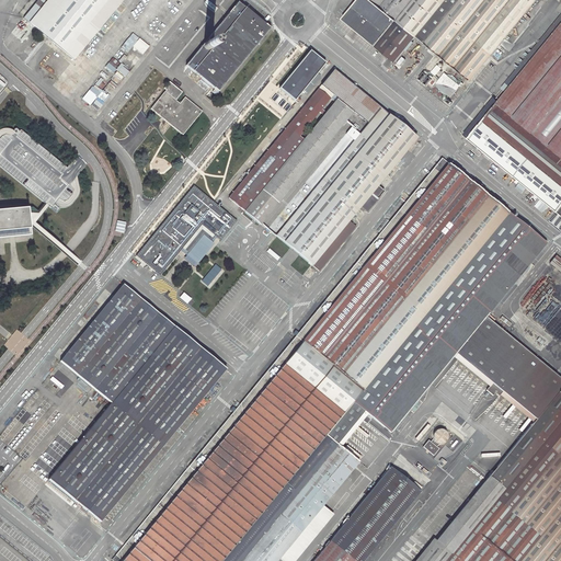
[(30,23),(47,0),(37,0),(24,18),(30,23)]
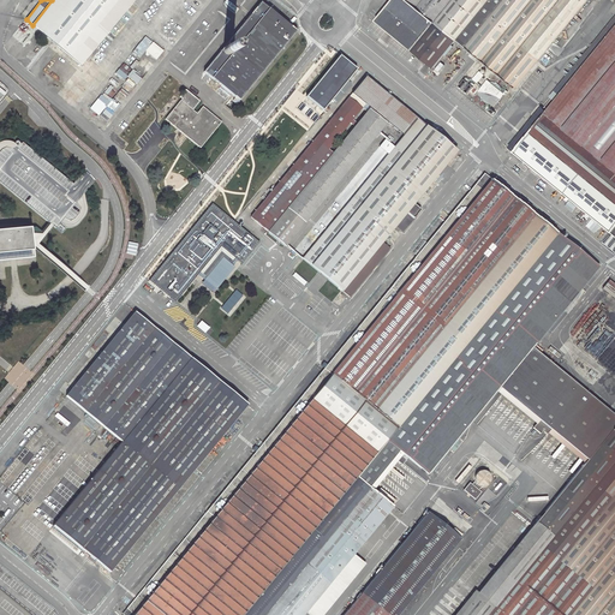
[(52,0),(33,25),(39,30),(81,65),(96,47),(135,0),(52,0)]
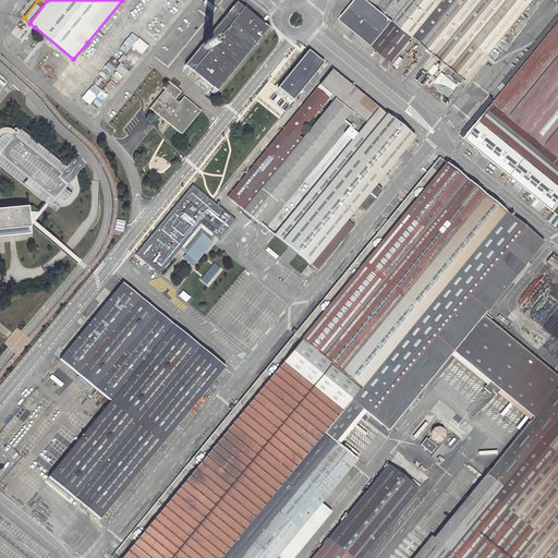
[(355,0),(340,20),(373,47),(393,21),(410,0),(355,0)]
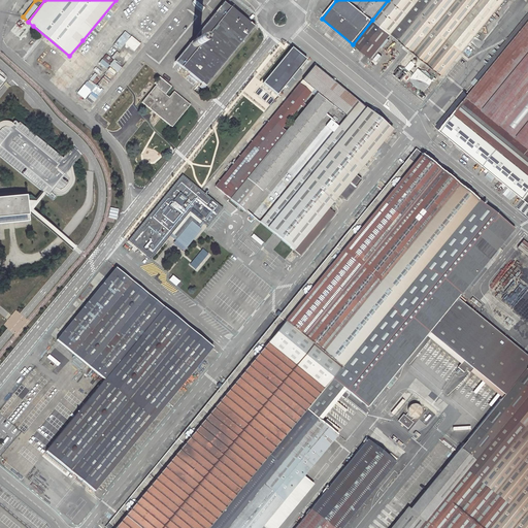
[(504,0),(388,0),(372,20),(391,35),(442,76),(504,0)]
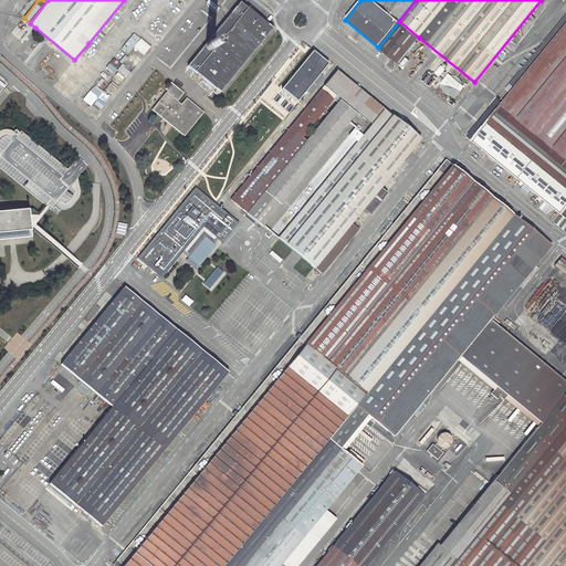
[(220,93),(273,29),(269,25),(241,2),(240,2),(232,11),(218,30),(224,35),(195,72),(210,84),(220,93)]
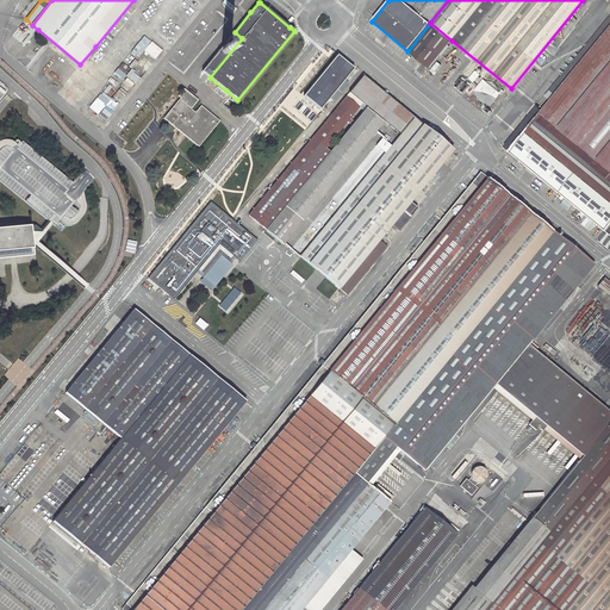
[(609,17),(551,89),(553,92),(554,92),(558,86),(561,88),(609,29),(609,17)]
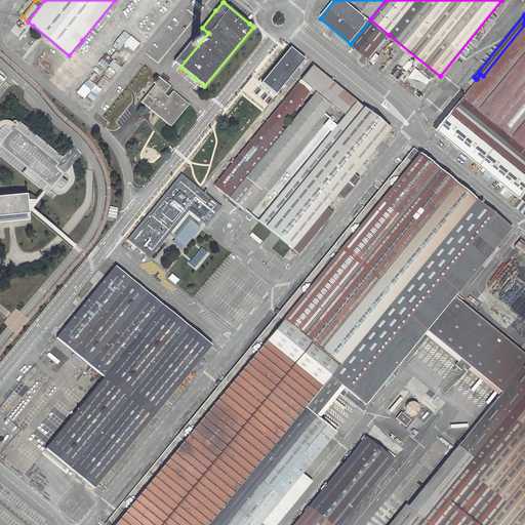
[(389,35),(370,19),(351,44),(361,52),(369,58),(389,35)]
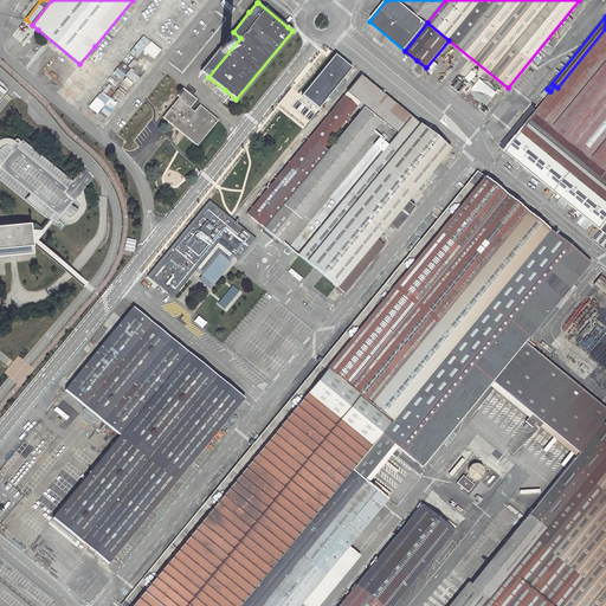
[(605,28),(558,88),(554,85),(550,91),(549,91),(535,108),(539,110),(507,150),(605,231),(605,28)]
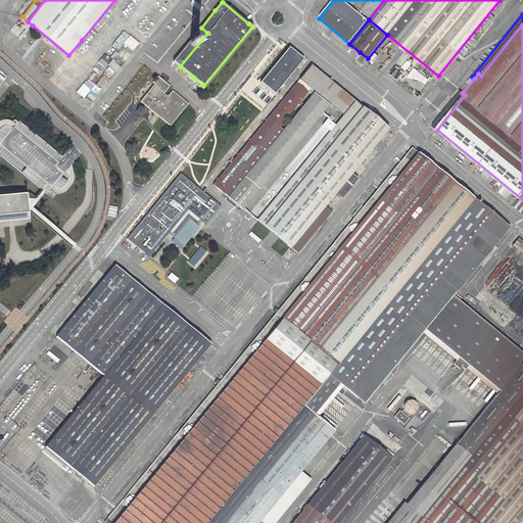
[(180,66),(207,33),(201,28),(174,60),(180,66)]
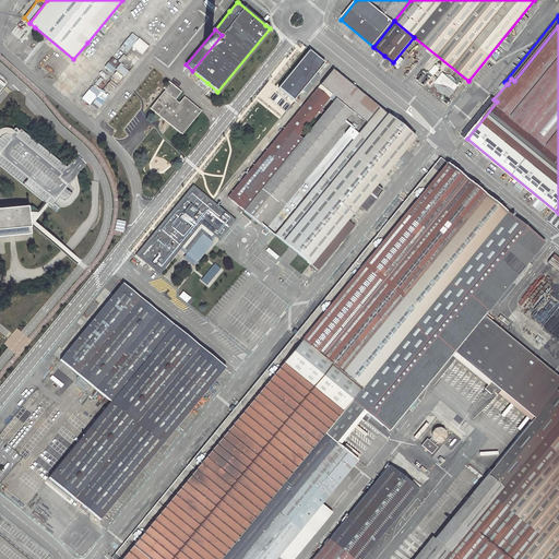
[(122,44),(129,49),(132,46),(141,55),(149,47),(132,33),(122,44)]
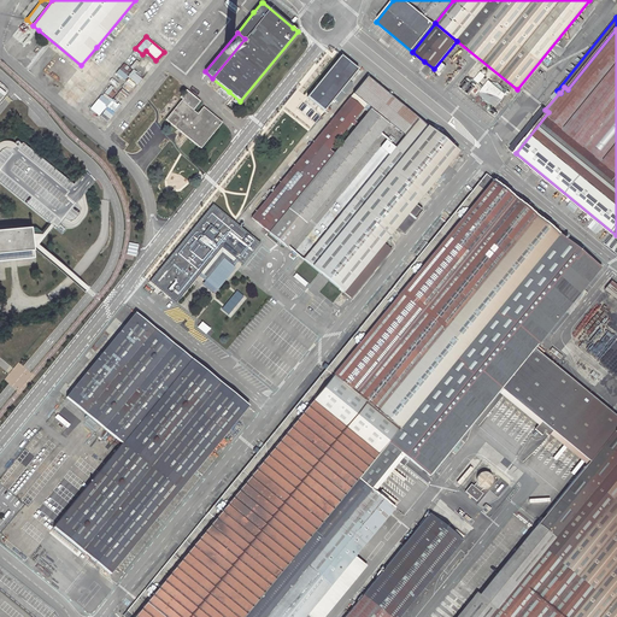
[(341,56),(307,98),(323,111),(358,69),(341,56)]
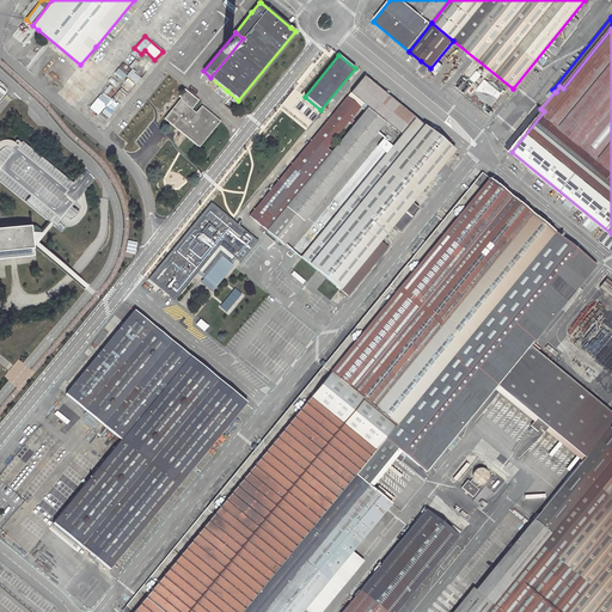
[(415,120),(365,77),(350,92),(368,108),(385,122),(402,135),(415,120)]
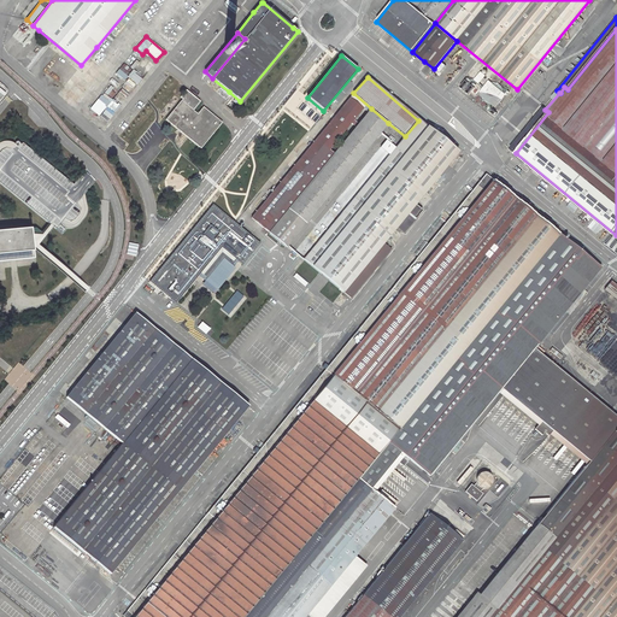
[(494,109),(506,95),(489,81),(477,94),(494,109)]
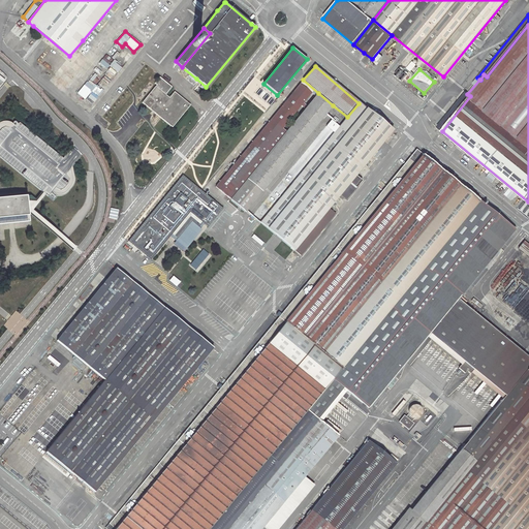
[(154,112),(173,127),(190,104),(175,92),(169,97),(165,94),(172,87),(160,76),(155,83),(156,85),(142,102),(152,111),(154,112)]
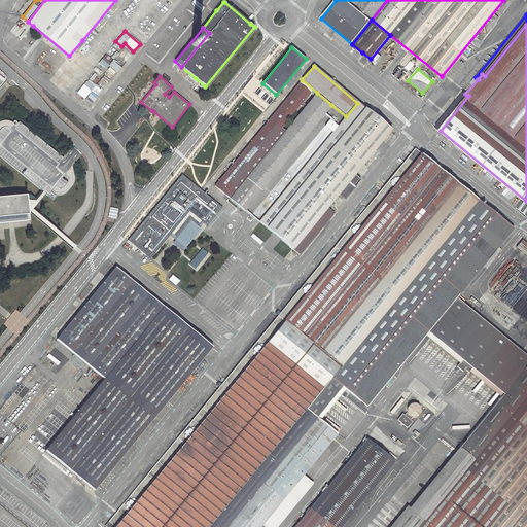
[(317,93),(302,79),(215,186),(230,199),(317,93)]
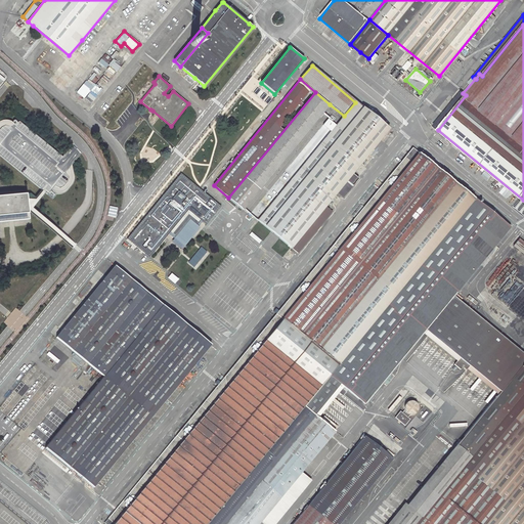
[(90,91),(91,91),(87,96),(92,101),(101,90),(95,85),(90,91)]
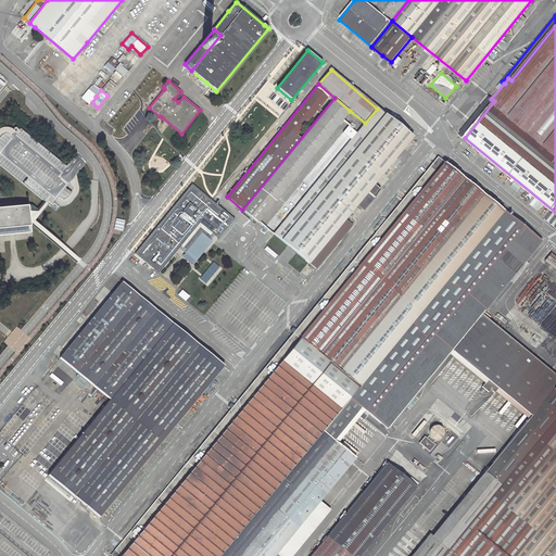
[(489,97),(459,134),(465,138),(494,101),(491,99),(489,97)]
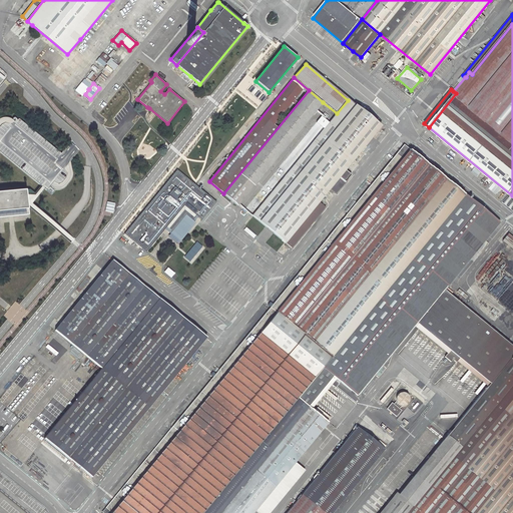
[(309,90),(223,193),(223,194),(237,205),(323,102),(309,90)]
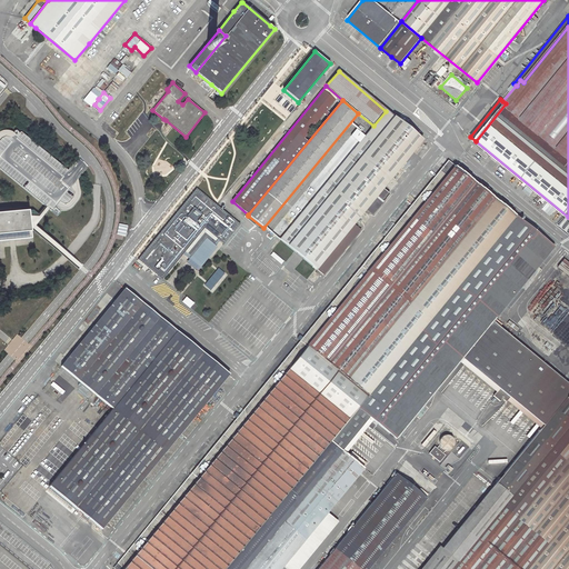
[(373,213),(389,195),(382,189),(422,140),(386,111),(373,126),(365,136),(358,145),(280,240),(317,270),(323,276),(361,230),(353,223),(367,208),(373,213)]
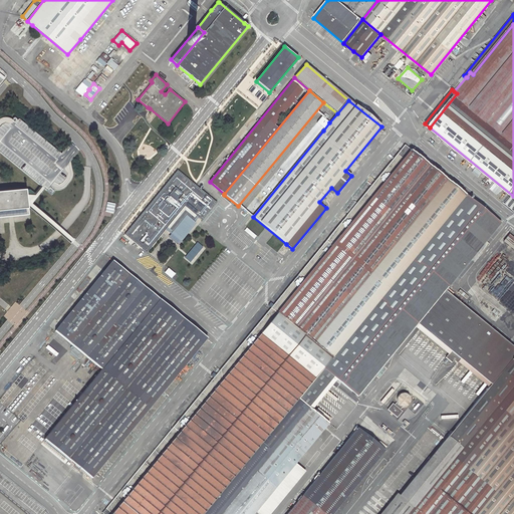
[(322,116),(315,124),(323,131),(329,122),(322,116)]
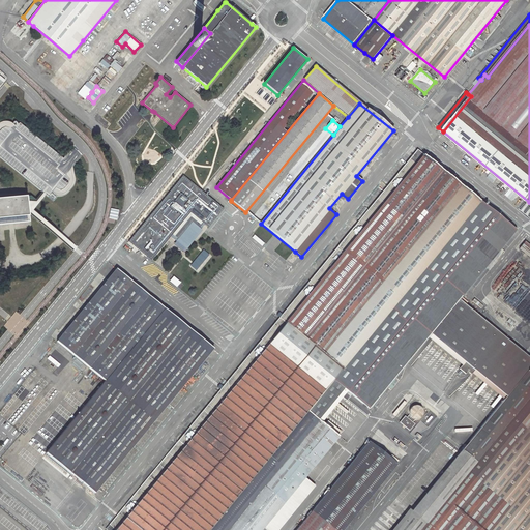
[(342,369),(480,201),(417,150),(412,157),(280,318),(342,369)]
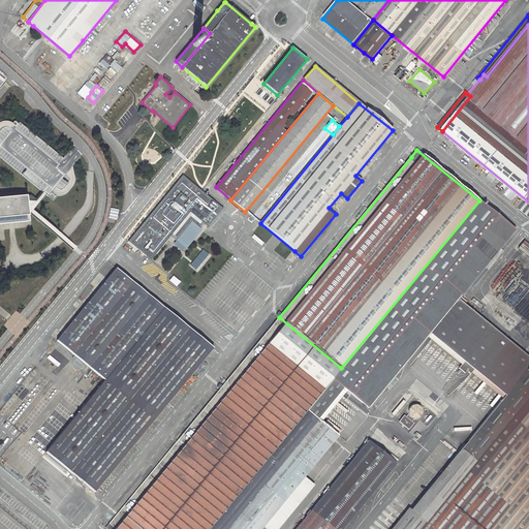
[(68,192),(74,184),(72,167),(67,170),(65,168),(61,163),(56,166),(57,170),(54,168),(51,173),(50,174),(47,168),(42,168),(41,166),(36,161),(33,163),(26,164),(26,165),(21,166),(22,169),(13,170),(51,199),(54,199),(51,196),(51,192),(54,192),(60,196),(68,192)]
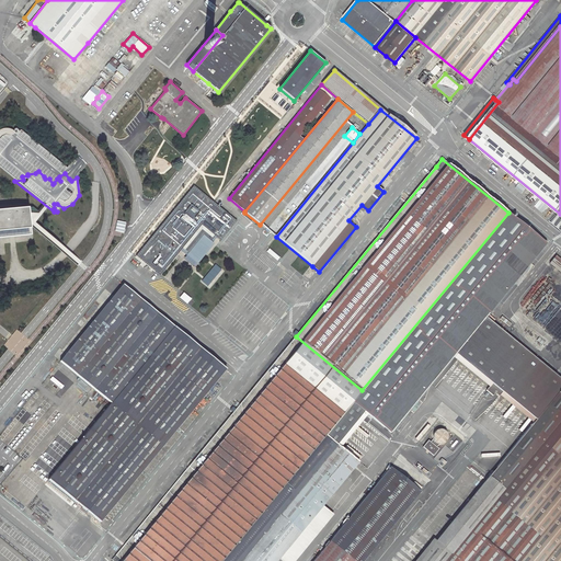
[(155,232),(136,255),(160,275),(182,249),(187,254),(186,255),(196,263),(213,242),(210,240),(214,236),(220,240),(237,220),(194,185),(157,230),(155,232)]
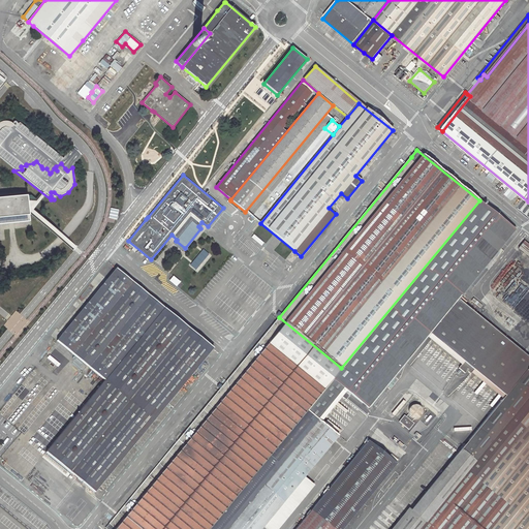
[(29,192),(0,194),(0,223),(31,221),(29,192)]
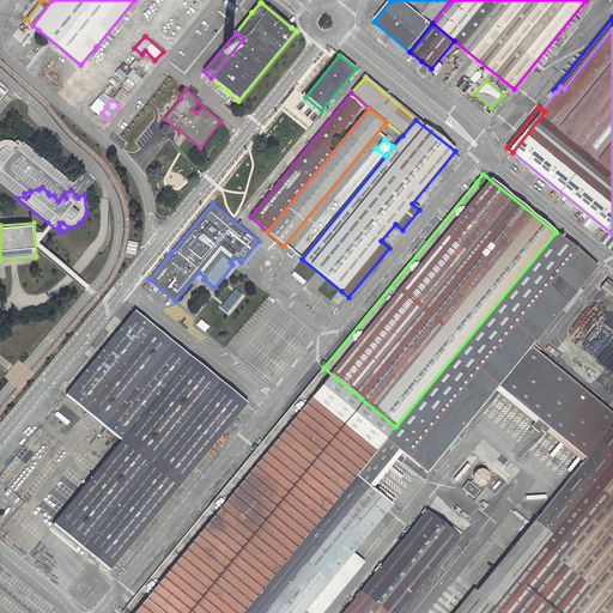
[(596,266),(556,232),(395,426),(386,438),(398,448),(426,472),(498,384),(533,343),(596,266)]
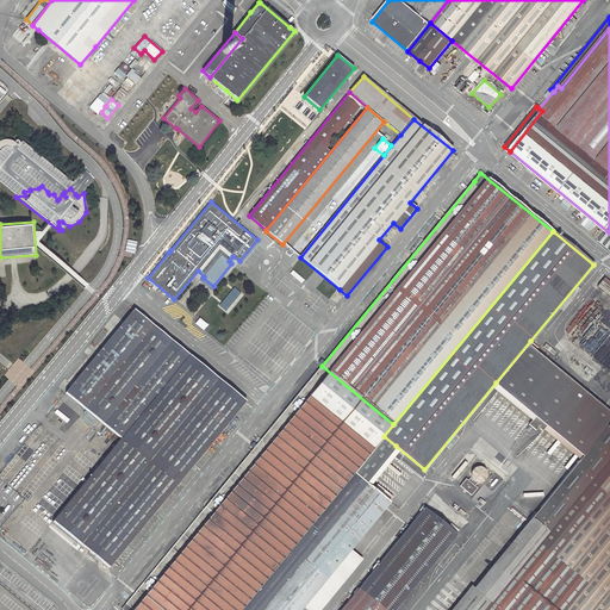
[(135,253),(136,242),(126,241),(125,251),(135,253)]
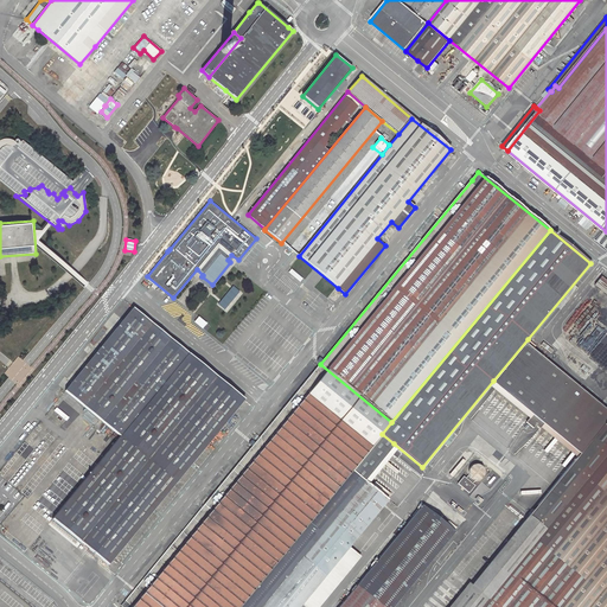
[(606,280),(601,276),(594,285),(606,295),(606,280)]
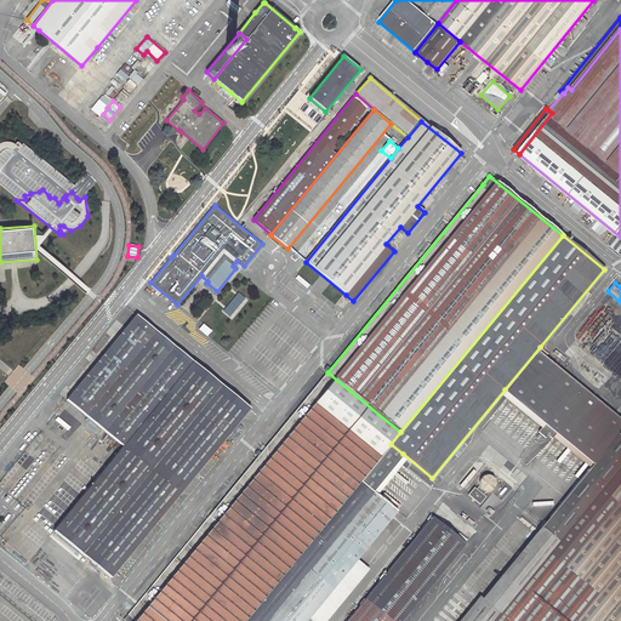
[(238,292),(222,311),(229,317),(245,298),(238,292)]
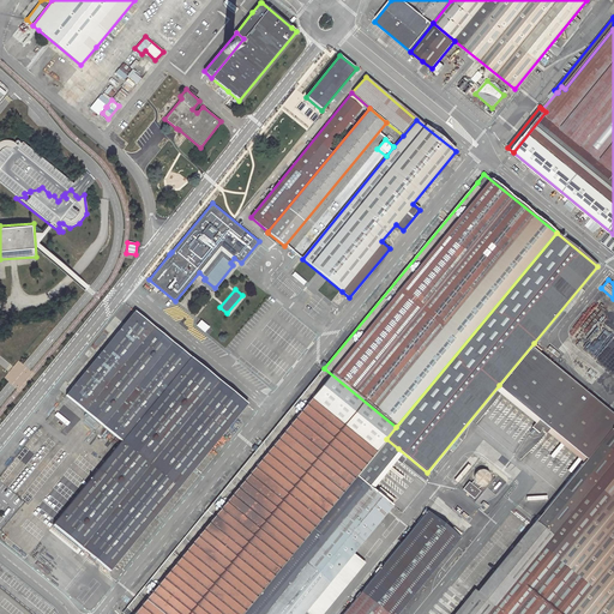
[(191,357),(136,312),(66,395),(122,440),(191,357)]
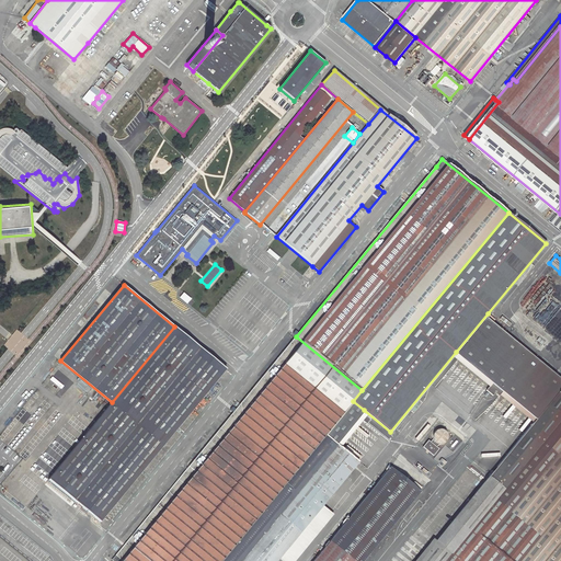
[(495,320),(488,313),(456,352),(493,382),(488,389),(493,395),(495,392),(499,395),(503,390),(537,419),(560,388),(560,377),(560,378),(493,322),(495,320)]
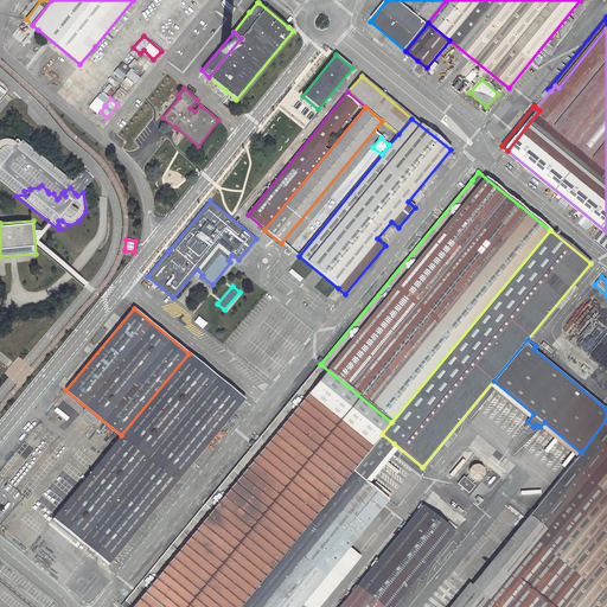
[(541,345),(551,353),(554,350),(543,342),(541,345)]
